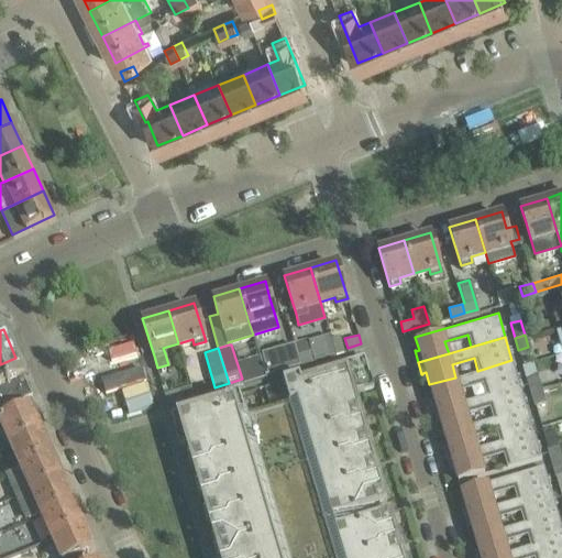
[(310,349),(296,352),(299,362),(312,358),(310,349)]
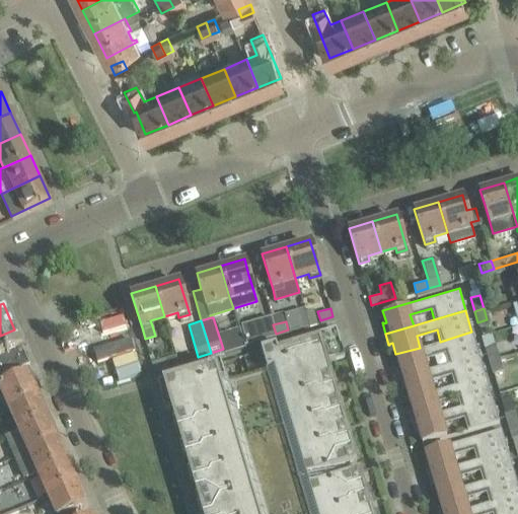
[(276,334),(273,324),(261,328),(264,337),(276,334)]
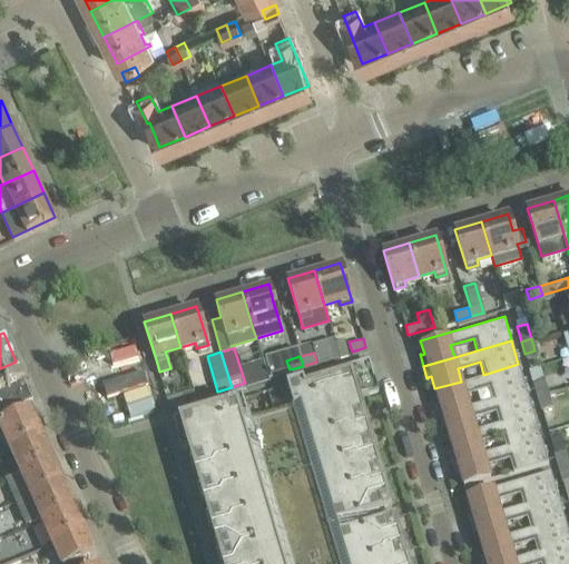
[(368,357),(285,382),(292,403),(294,409),(340,563),(408,563),(404,552),(401,552),(399,544),(402,543),(396,524),(394,515),(393,513),(385,515),(382,505),(390,503),(390,501),(386,492),(381,473),(378,474),(375,465),(379,464),(373,445),(371,436),(364,417),(362,418),(359,409),(362,408),(357,393),(376,387),(368,357)]
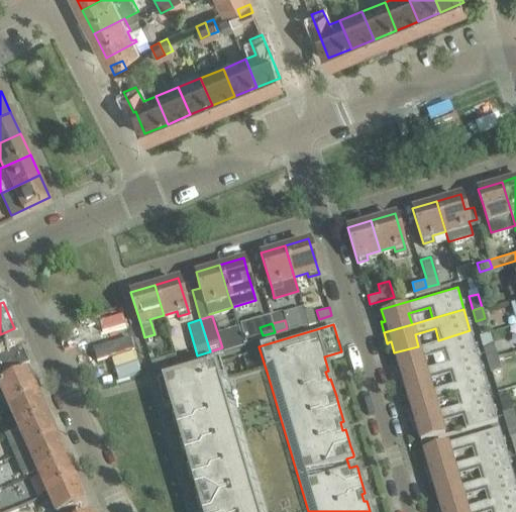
[(0,373),(28,361),(14,328),(0,334),(0,373)]
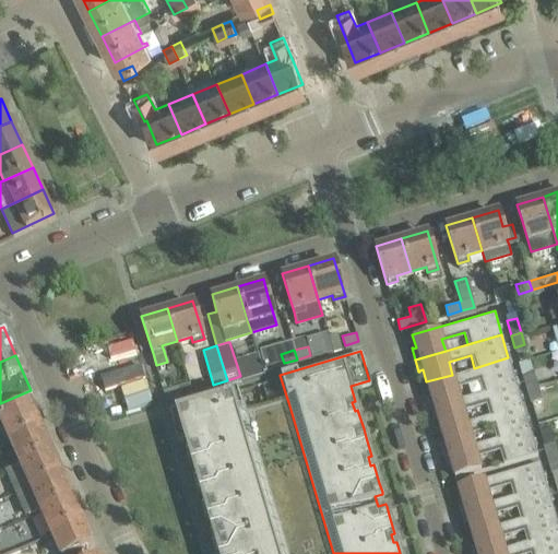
[(508,357),(474,368),(452,375),(426,381),(429,393),(427,395),(426,393),(425,395),(428,405),(459,398),(455,385),(477,378),(482,391),(515,381),(508,357)]
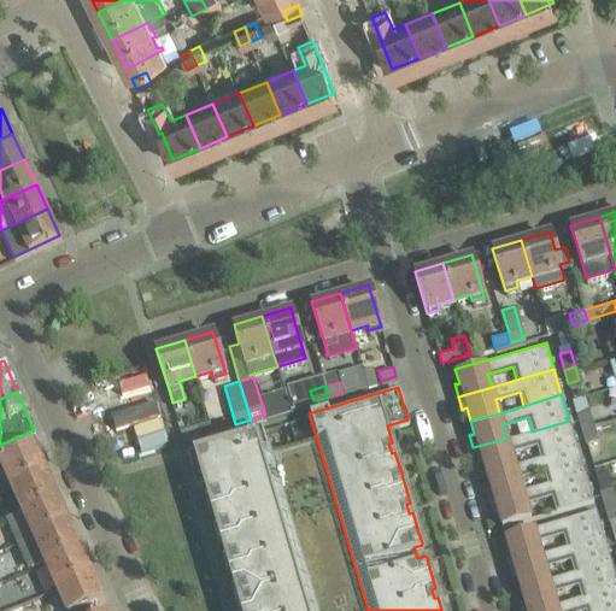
[(576,409),(580,423),(591,421),(586,406),(576,409)]
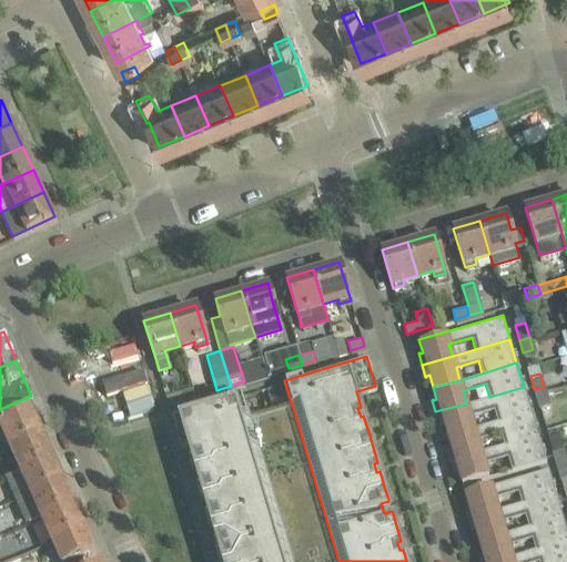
[(179,387),(164,391),(169,404),(182,400),(179,387)]
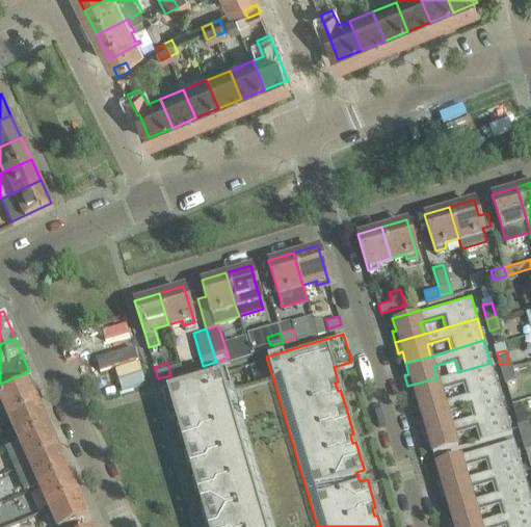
[(444,400),(440,388),(461,381),(465,394),(497,385),(490,363),(458,372),(436,378),(407,386),(412,397),(413,397),(412,396),(415,395),(418,406),(444,400)]
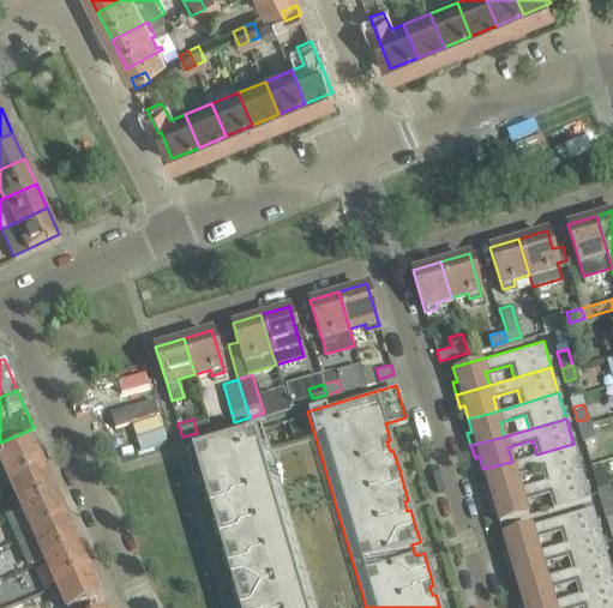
[(592,433),(588,419),(577,421),(582,437),(592,433)]
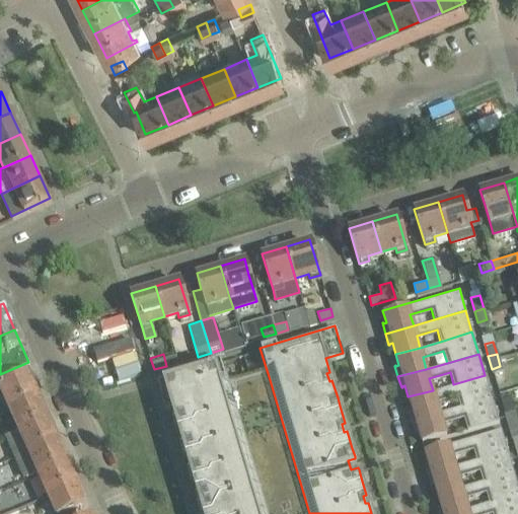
[(219,360),(156,378),(164,406),(170,404),(174,419),(177,418),(179,426),(177,426),(182,444),(185,451),(190,469),(193,468),(195,476),(192,476),(197,495),(200,502),(200,505),(203,512),(203,513),(265,513),(227,385),(225,379),(219,360)]
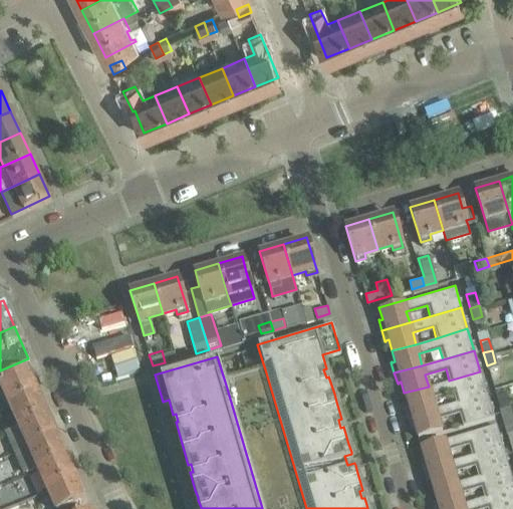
[(263,363),(223,375),(225,382),(262,508),(306,508),(265,369),(263,363)]
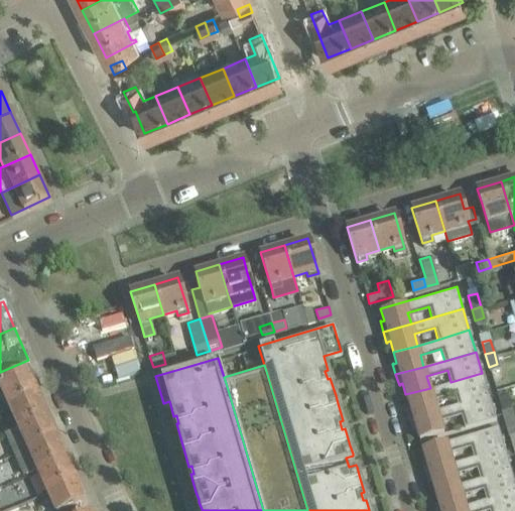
[(0,384),(8,403),(36,391),(26,369),(0,381),(0,384)]
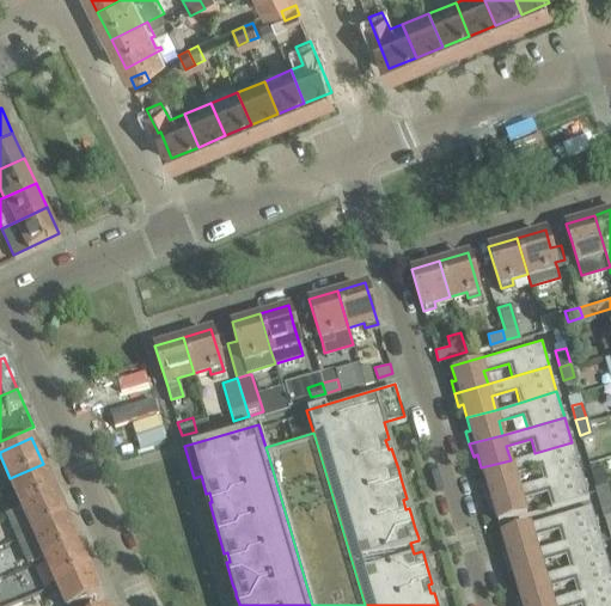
[(572,442),(535,453),(511,460),(481,467),(486,482),(482,482),(482,481),(481,482),(484,495),(518,485),(514,472),(538,465),(542,478),(579,467),(572,442)]
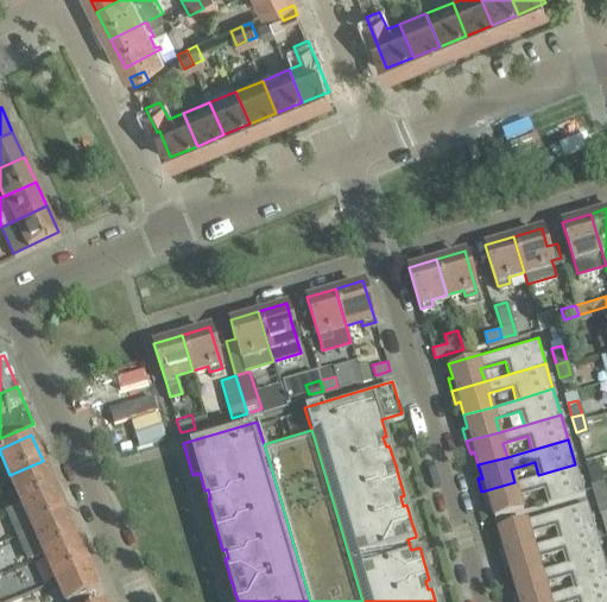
[(43,461),(10,475),(21,500),(54,486),(43,461)]
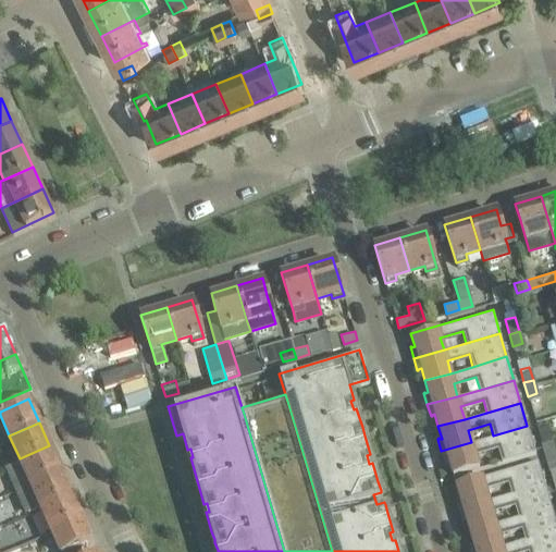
[(496,446),(501,458),(533,449),(527,426),(493,436),(471,442),(441,451),(444,463),(445,462),(445,461),(448,460),(452,474),(478,465),(474,453),(496,446)]
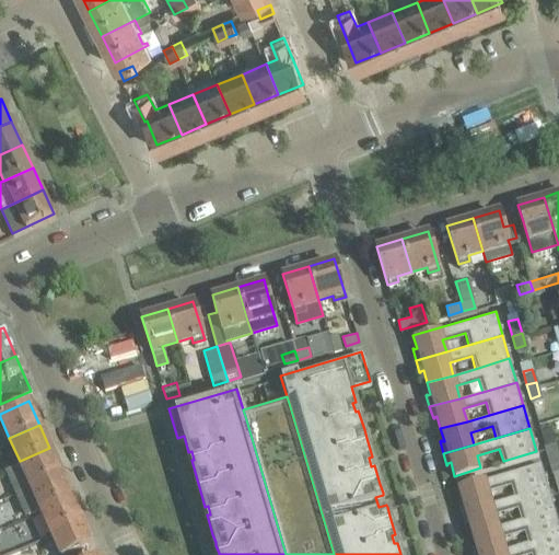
[(548,457),(557,453),(552,439),(544,442),(548,457)]
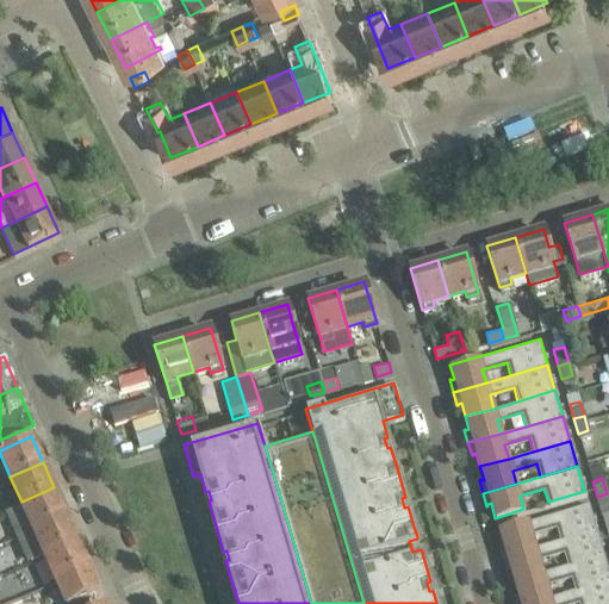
[(22,502),(32,527),(64,512),(54,487),(22,502)]
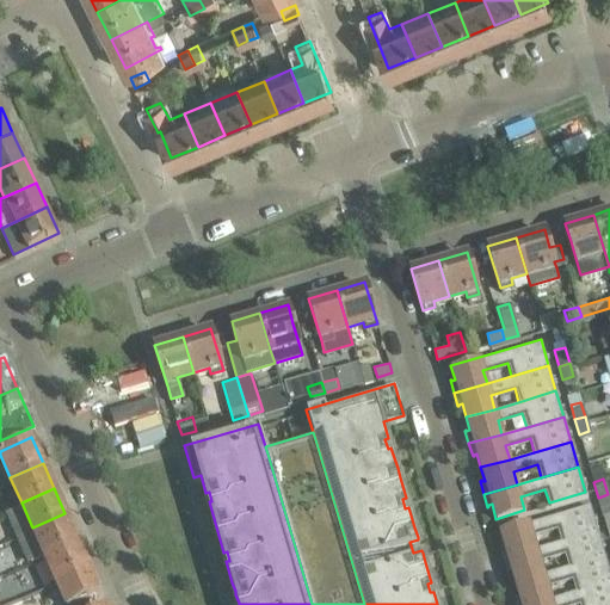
[(609,501),(608,494),(598,498),(608,530),(609,528),(609,501)]
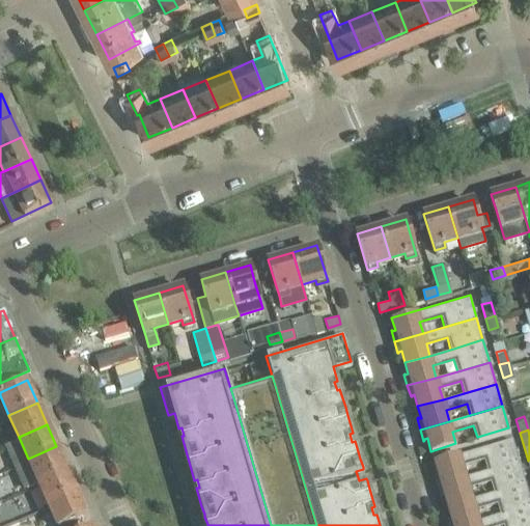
[(462,464),(483,458),(486,469),(519,460),(511,437),(434,460),(437,472),(435,473),(434,472),(433,472),(437,483),(466,475),(462,464)]
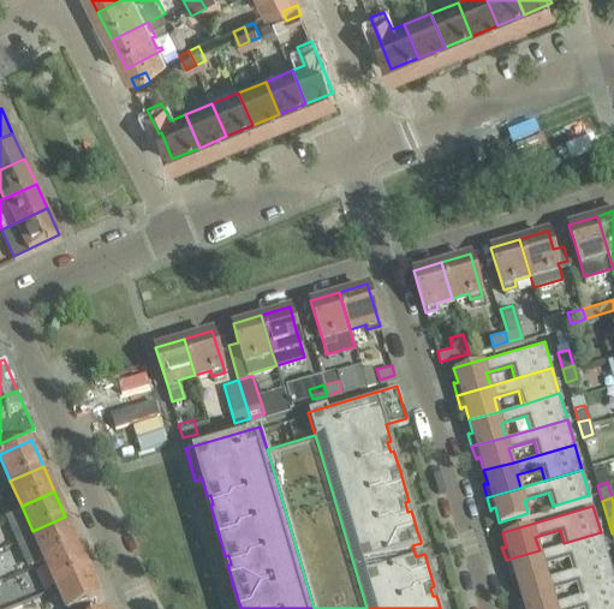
[(65,517),(33,531),(43,556),(77,542),(65,517)]
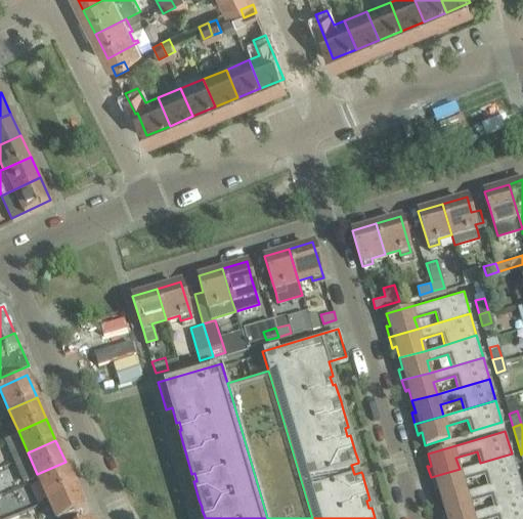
[(462,478),(483,472),(486,484),(518,474),(512,453),(480,463),(460,469),(431,477),(434,488),(435,488),(435,487),(437,486),(441,498),(466,490),(462,478)]
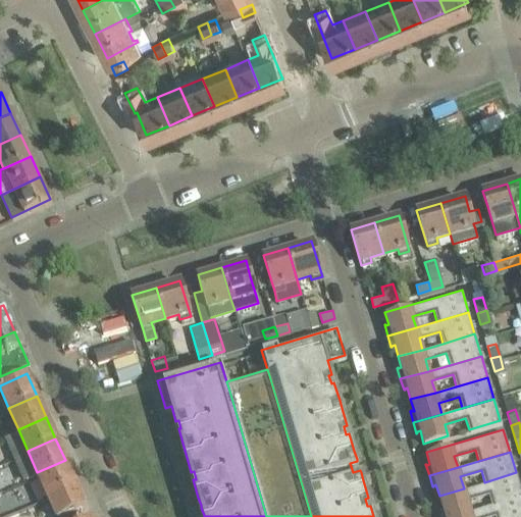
[(37,472),(47,494),(74,481),(65,460),(37,472)]
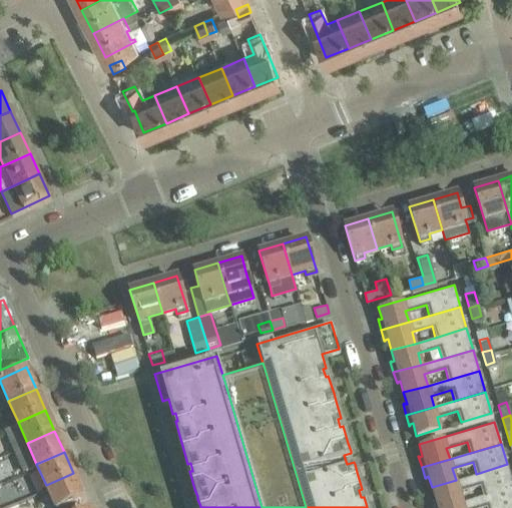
[(438,507),(462,500),(459,489),(479,483),(482,494),(511,485),(511,481),(507,464),(476,474),(456,480),(432,487),(435,498),(432,499),(432,498),(431,498),(433,507),(438,507)]
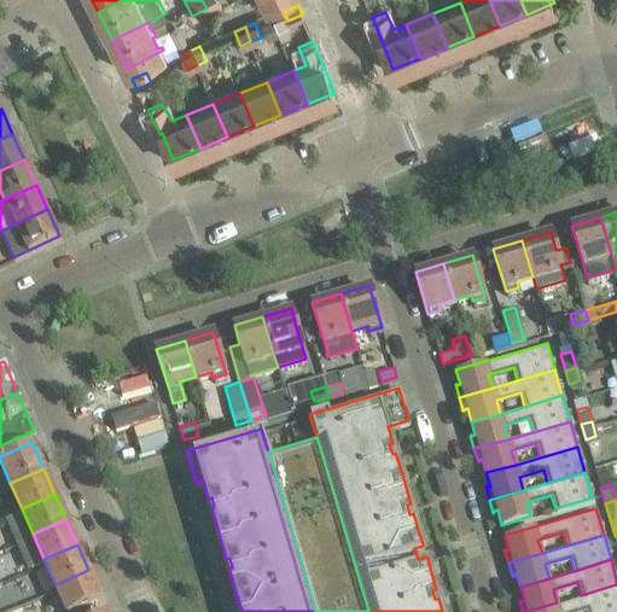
[(100,596),(88,570),(56,584),(67,611),(100,596)]
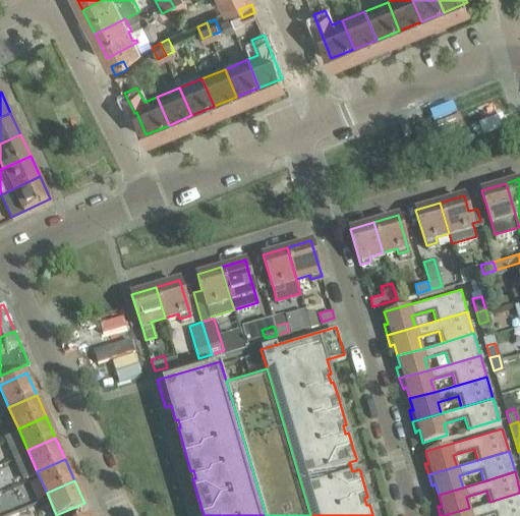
[(481,515),(493,513),(494,515),(519,515),(519,493),(489,502),(469,508),(445,515),(481,515)]
